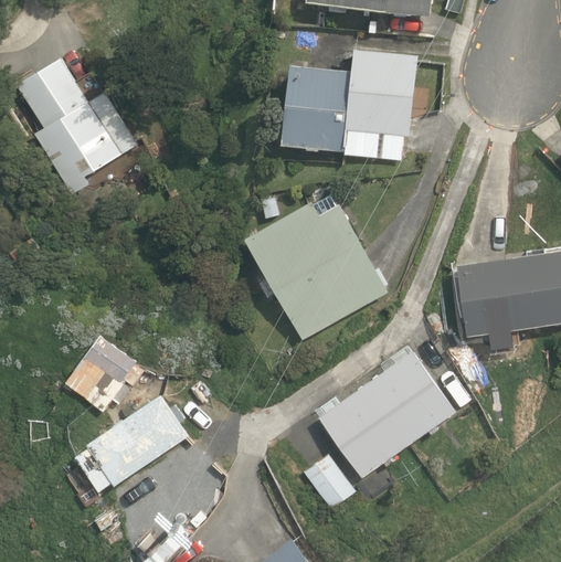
[(305,0),(305,2),(429,18),(430,0),(305,0)]
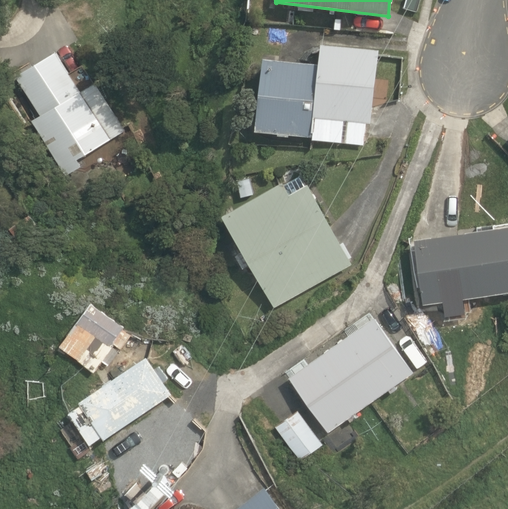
[(368,125),(378,51),(320,44),(317,65),(263,58),(254,131),(276,134),(276,136),(288,137),(288,136),(310,139),(310,141),(361,147),(365,124),(368,125)]
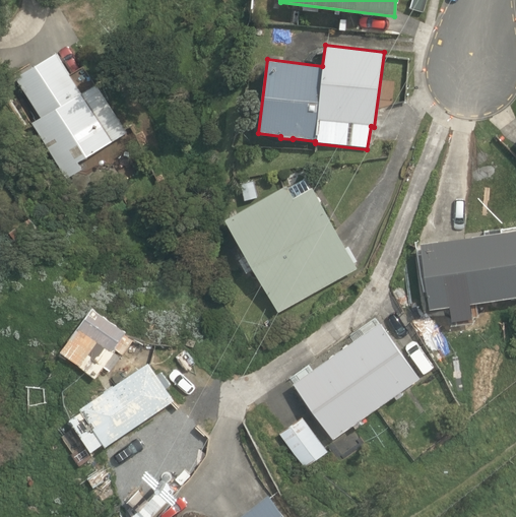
[(14,77),(39,119),(30,124),(65,181),(81,171),(77,163),(126,133),(97,84),(93,85),(89,79),(77,86),(58,52),(14,77)]
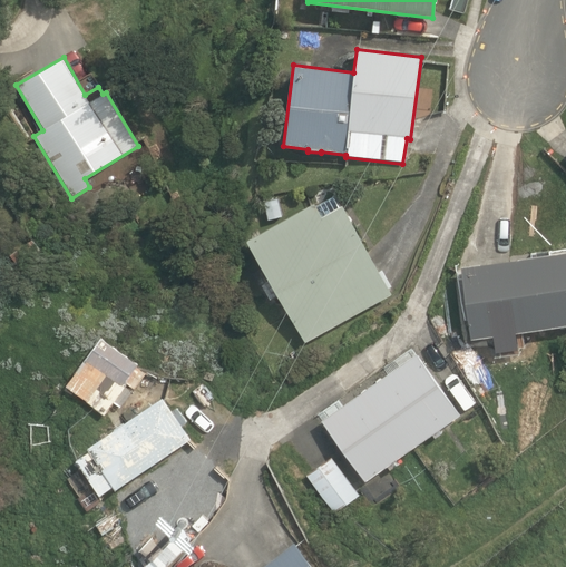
[(303,343),(390,296),(341,206),(338,208),(332,197),(315,207),(314,204),(247,240),(270,281),(261,285),(270,300),(277,295),(303,343)]
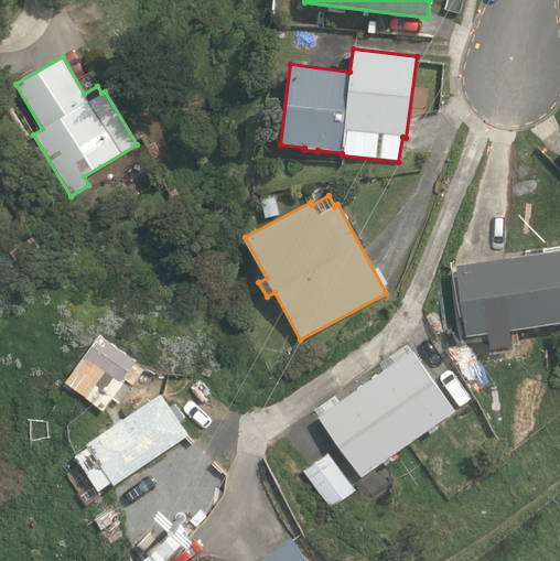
[(559,249),(455,263),(461,301),(455,301),(458,321),(463,320),(465,336),(491,333),(493,340),(503,338),(502,331),(559,323),(559,249)]
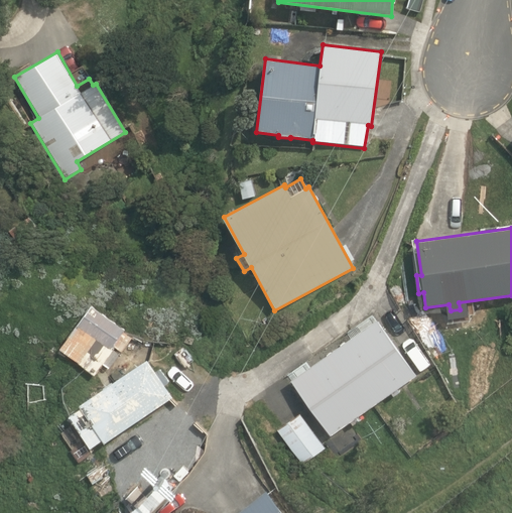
[(124,332),(89,305),(55,351),(93,378),(101,367),(106,370),(118,353),(120,354),(131,339),(122,333),(124,332)]
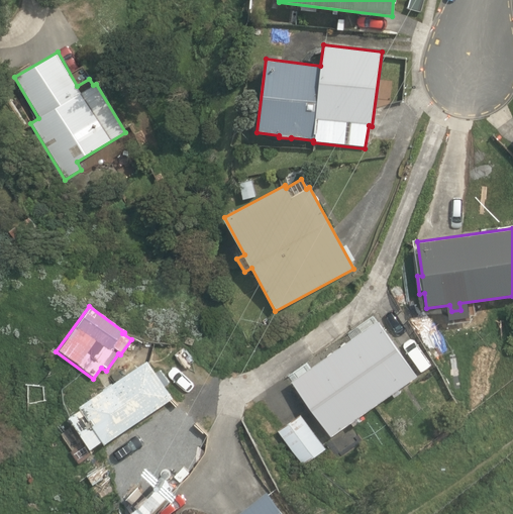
[(417,377),(378,321),(291,382),(329,437),(349,424),(351,427),(360,421),(357,418),(390,396),(392,399),(399,394),(397,391),(417,377)]
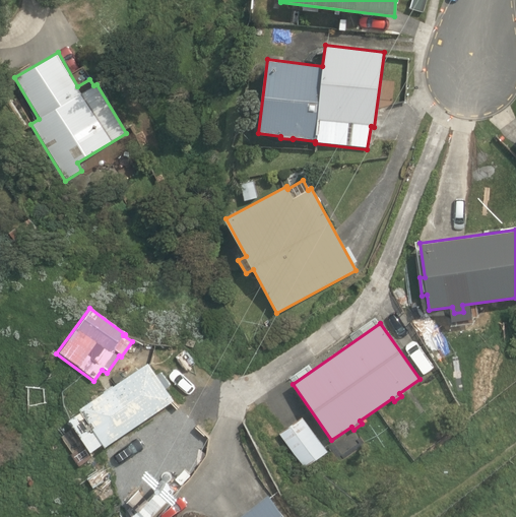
[(146,362),(78,409),(80,413),(68,422),(73,430),(59,440),(69,456),(83,446),(88,454),(102,445),(105,449),(174,401),(146,362)]
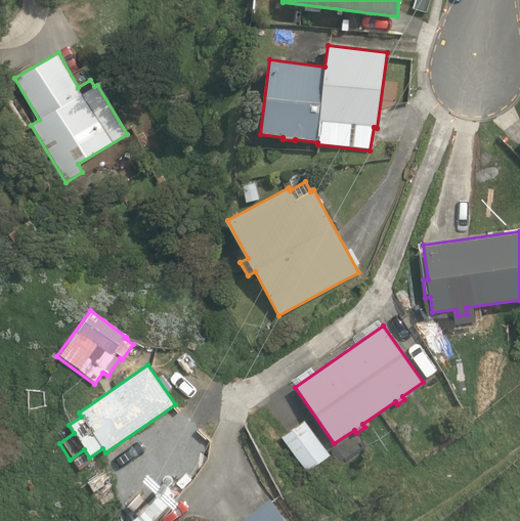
[(329,458),(303,421),(279,438),(304,474),(329,458)]
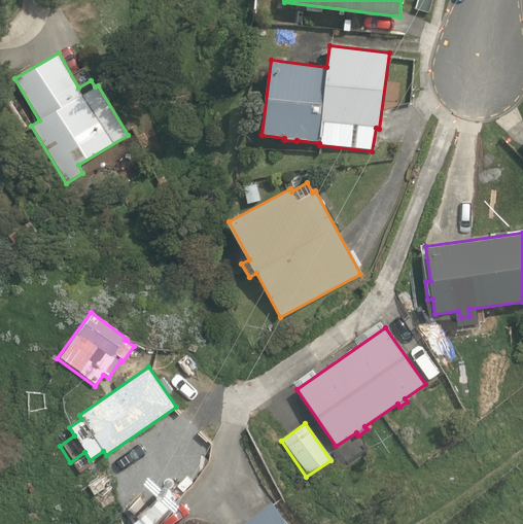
[(285,523),(270,503),(243,523),(285,523)]
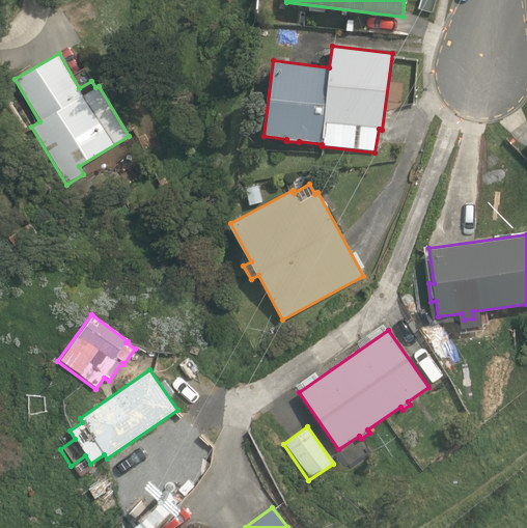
All buildings are outlined.
